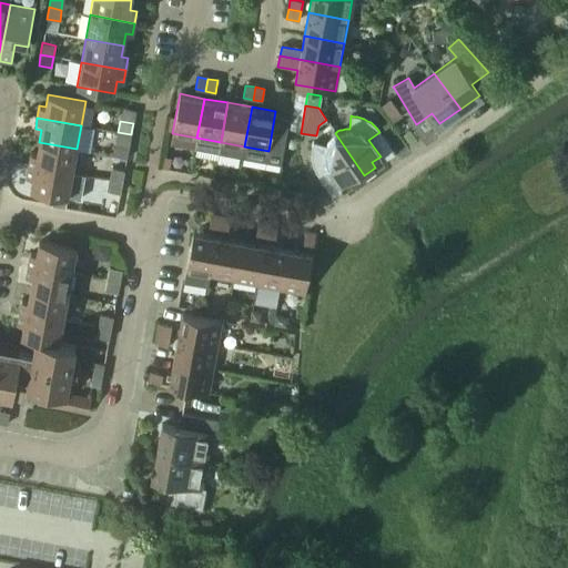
[(129,146),(131,134),(118,132),(115,144),(129,146)]
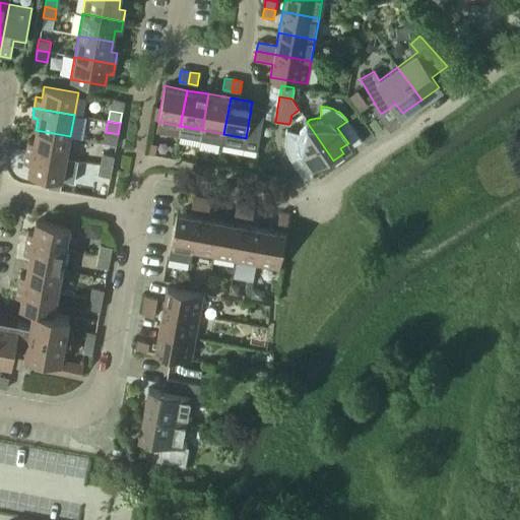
[(333,160),(307,122),(305,123),(303,125),(302,127),(300,129),(299,131),(298,133),(286,130),(285,133),(284,136),(284,139),(284,142),(284,145),(285,148),(286,151),(287,154),(289,157),(290,159),(301,153),(311,168),(319,163),(323,168),(333,160)]
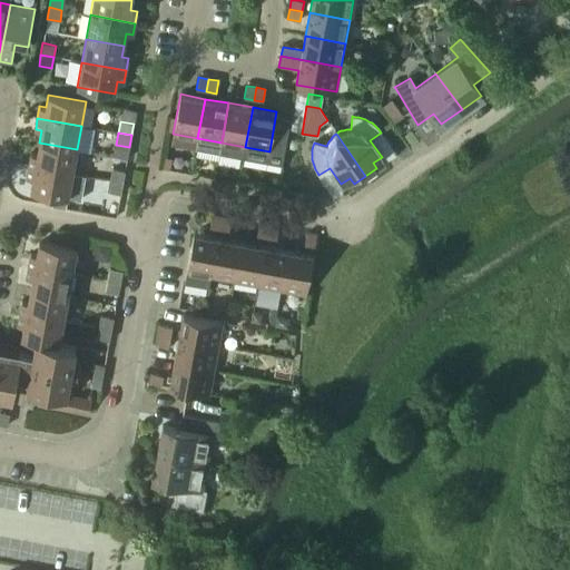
[(72,174),(77,149),(39,143),(37,155),(30,154),(29,165),(72,174)]
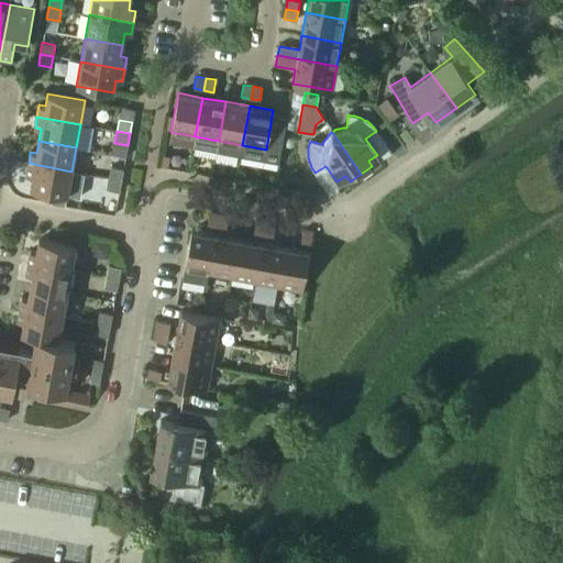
[(67,195),(72,172),(29,163),(26,175),(32,176),(30,188),(67,195)]
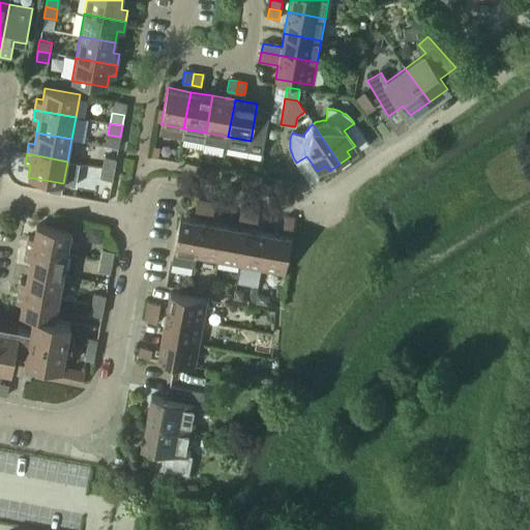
[(114,170),(115,163),(116,159),(105,157),(102,168),(114,170)]
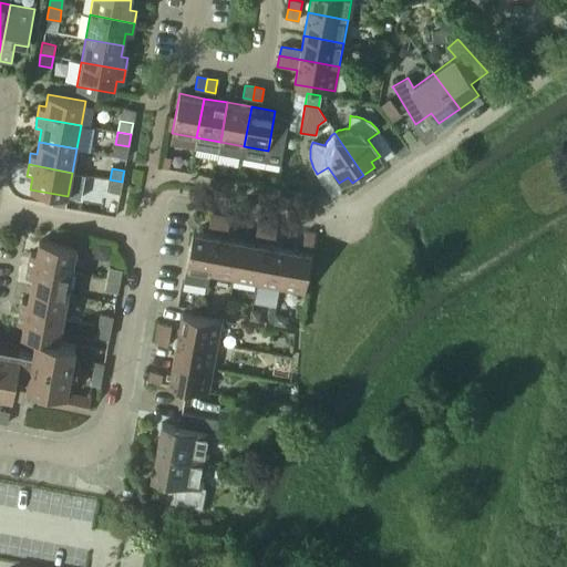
[(120,193),(122,182),(110,179),(107,191),(120,193)]
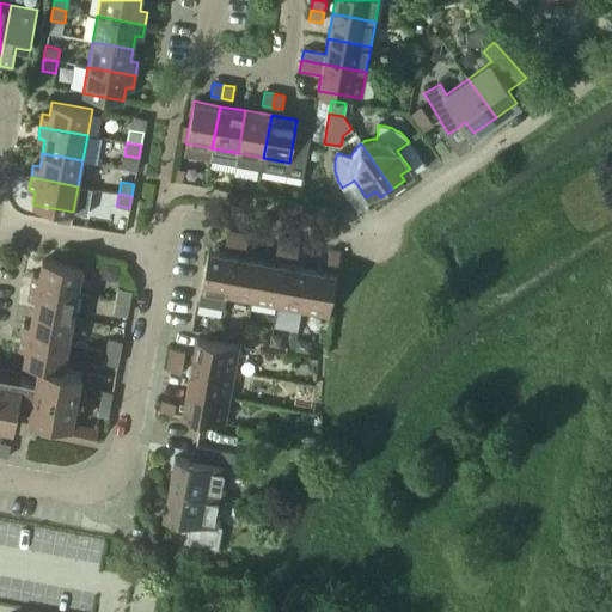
[(236,246),(238,233),(227,231),(225,244),(236,246)]
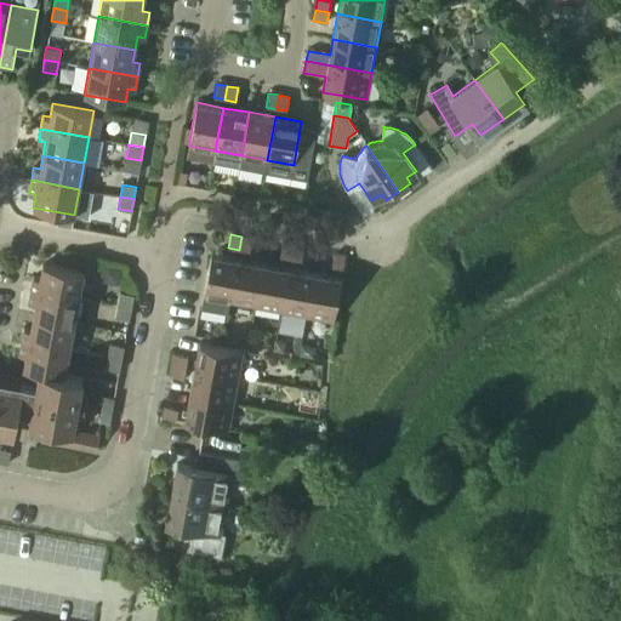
[(252,238),(241,237),(239,250),(250,252),(252,238)]
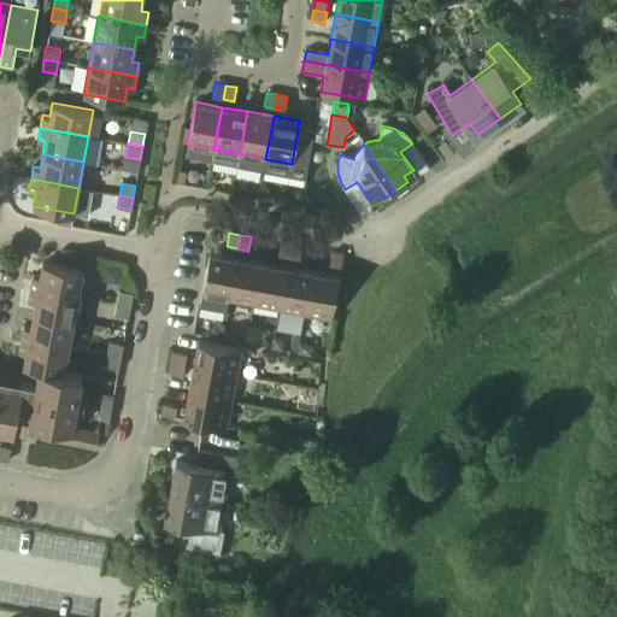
[(289,258),(292,245),(280,242),(277,256),(289,258)]
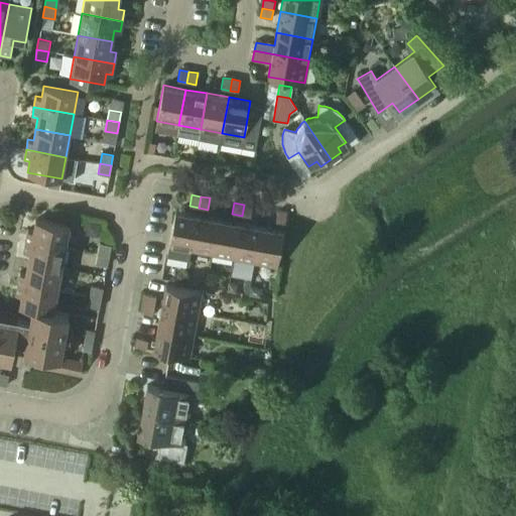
[(252,206),(244,205),(242,216),(250,218),(252,206)]
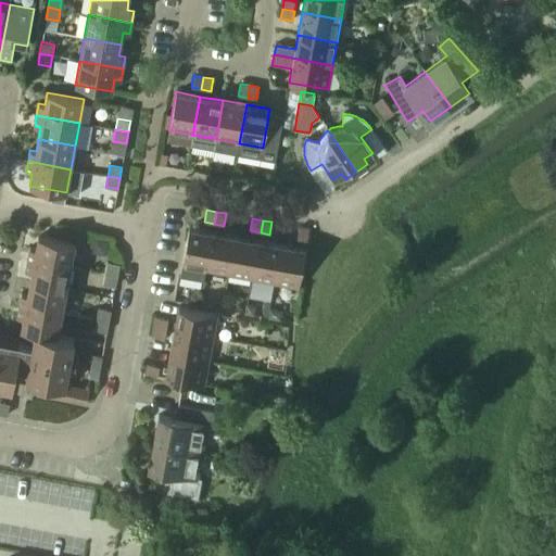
[(205,269),(213,231),(188,227),(181,265),(205,269)]
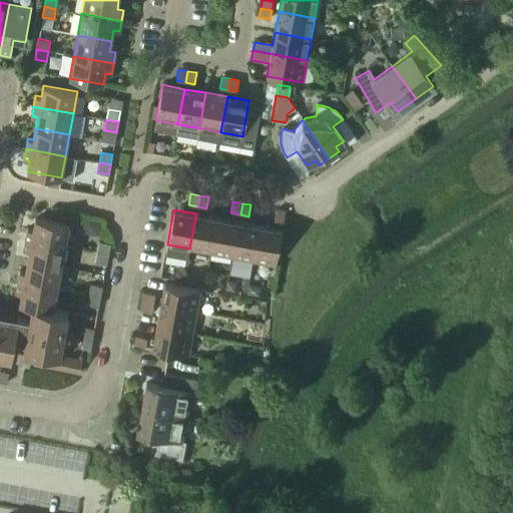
[(285,210),(276,209),(274,220),(283,222),(285,210)]
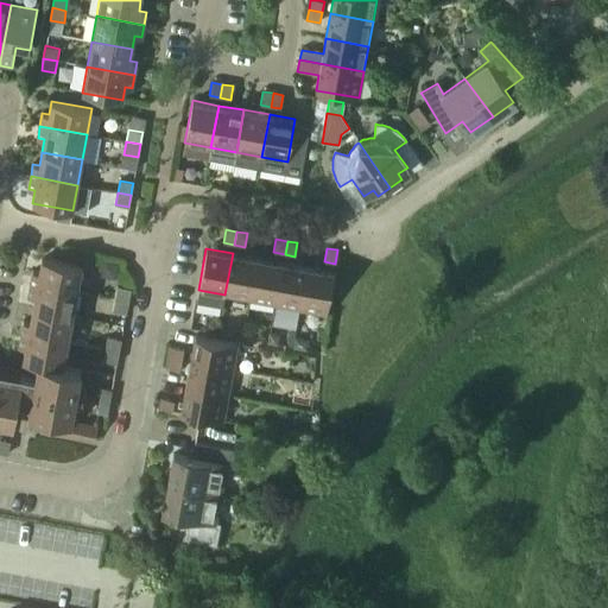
[(249,299),(258,258),(233,253),(225,295),(249,299)]
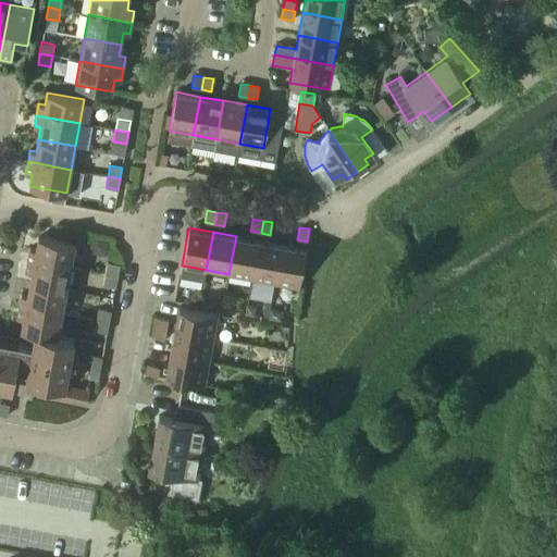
[(75,244),(38,236),(36,249),(29,247),(27,259),(71,268),(75,244)]
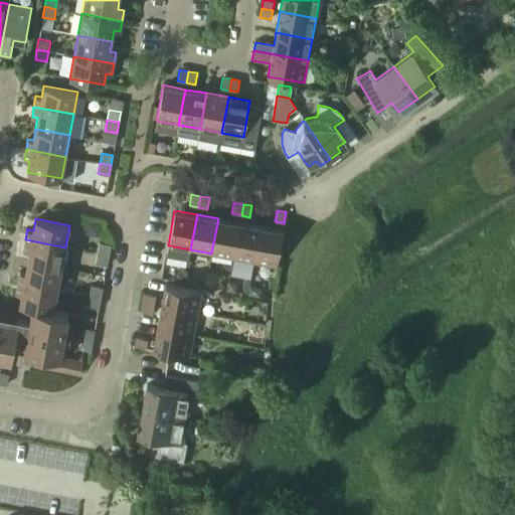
[(233,258),(239,222),(218,218),(211,253),(233,258)]
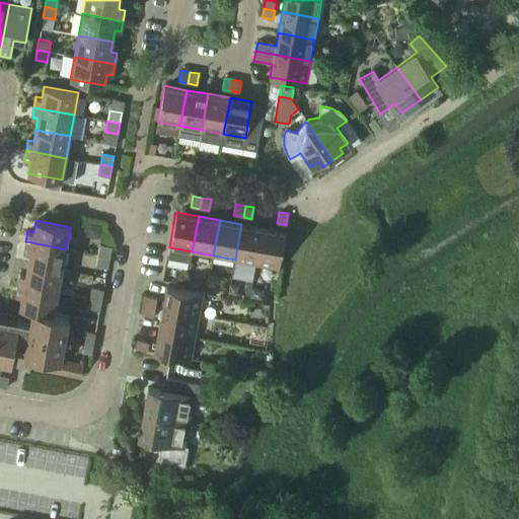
[(256,264),(264,228),(241,224),(235,260),(256,264)]
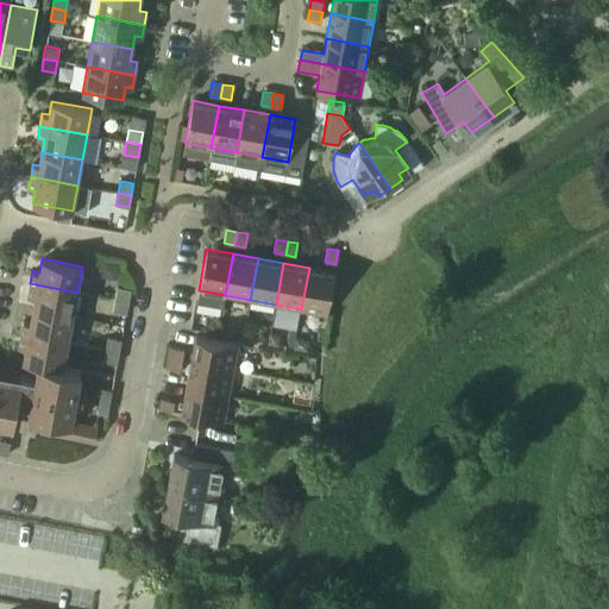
[(336,272),(309,268),(301,309),(327,314),(336,272)]
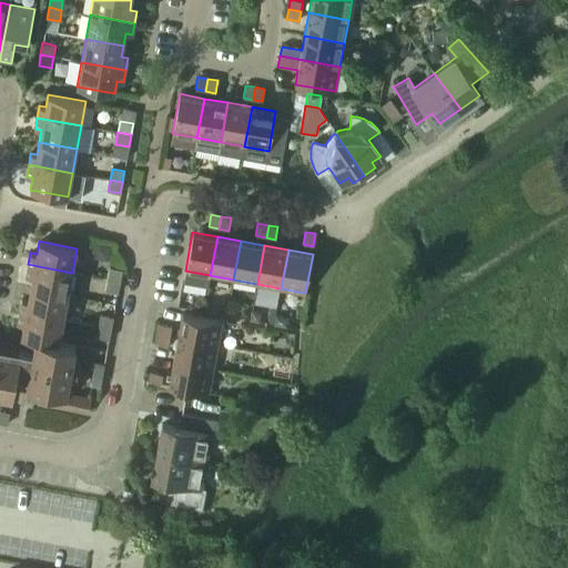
[(68,296),(72,273),(28,264),(26,276),(32,277),(30,290),(68,296)]
